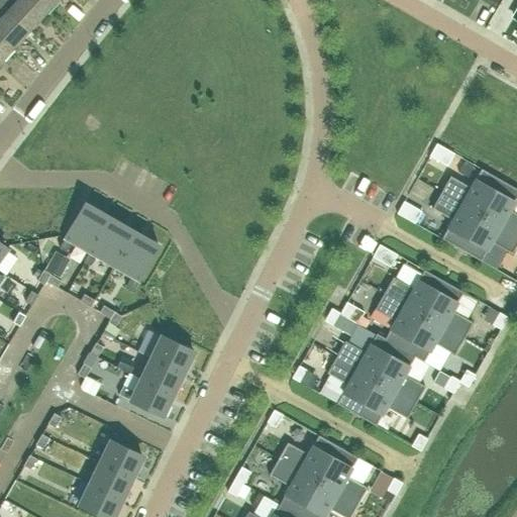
[(0,0),(0,4),(27,29),(43,12),(30,0),(15,0),(14,2),(12,0),(0,0)]
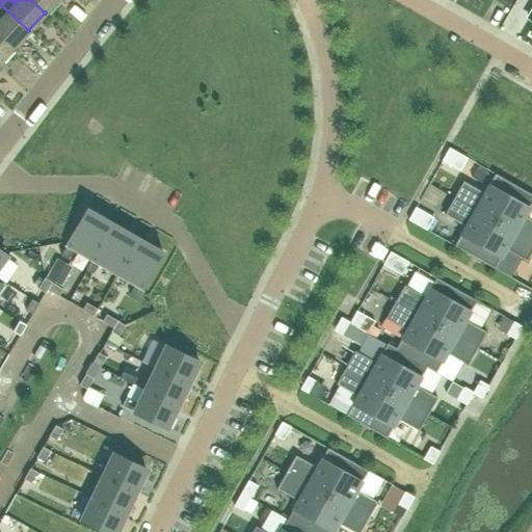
[(31,0),(45,12),(56,0),(31,0)]
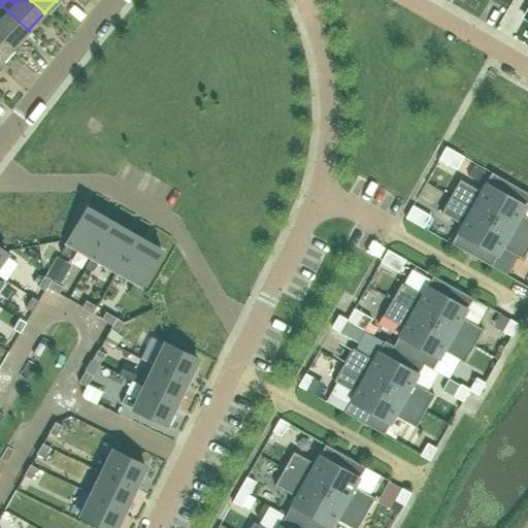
[(0,37),(11,48),(28,30),(0,4),(0,37)]
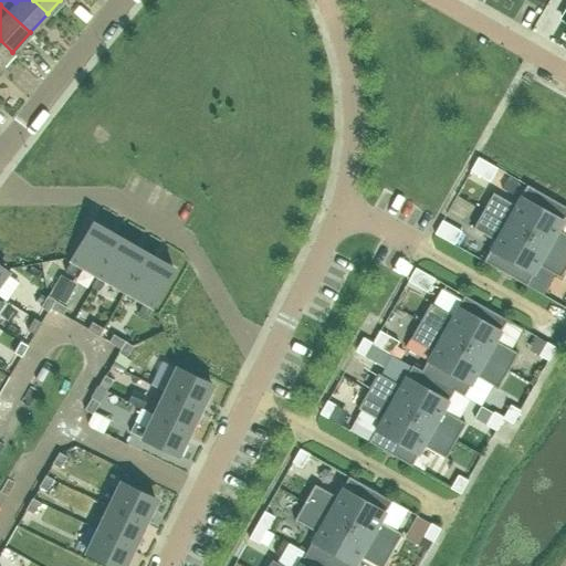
[(0,65),(12,52),(0,40),(0,65)]
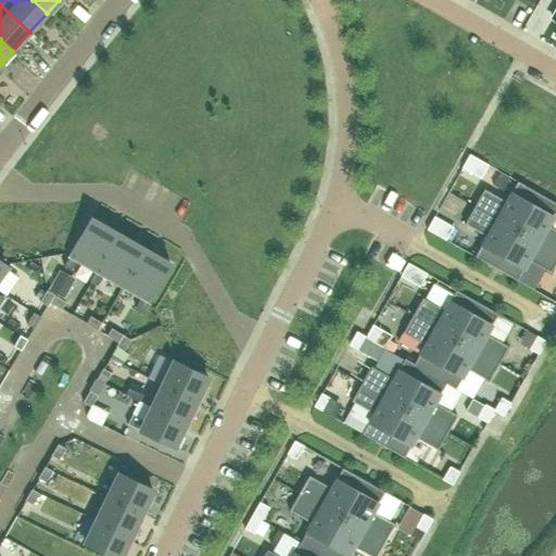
[(144,59),(134,65),(144,81),(155,75),(144,59)]
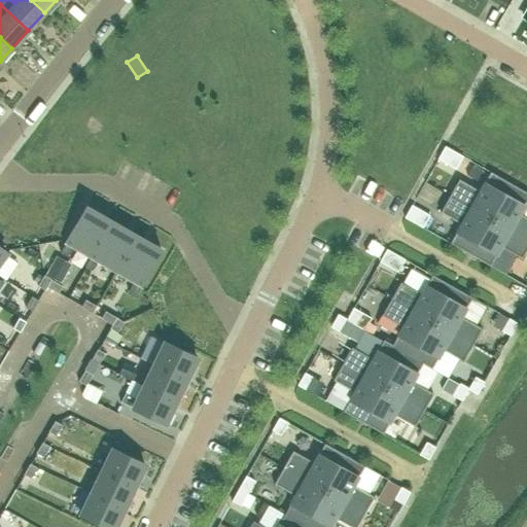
[(462,157),(446,147),(438,160),(456,170),(462,157)]
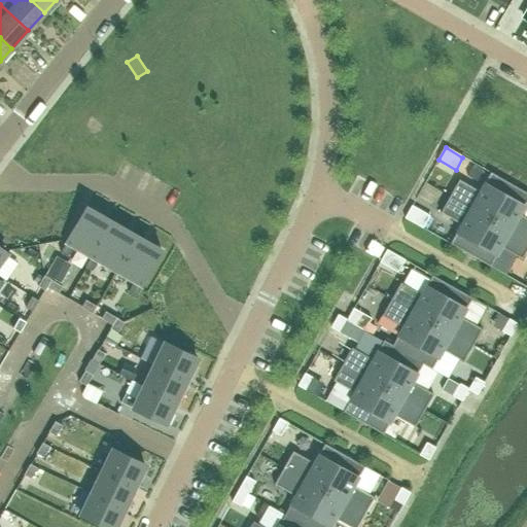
[(449,197),(489,219),(510,184),(490,173),(479,191),(458,180),(449,197)]
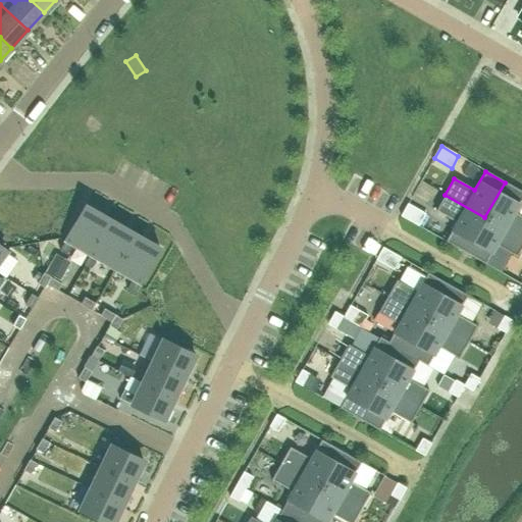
[(521,192),(505,183),(484,217),(521,239),(521,217),(514,213),(521,198),(521,192)]
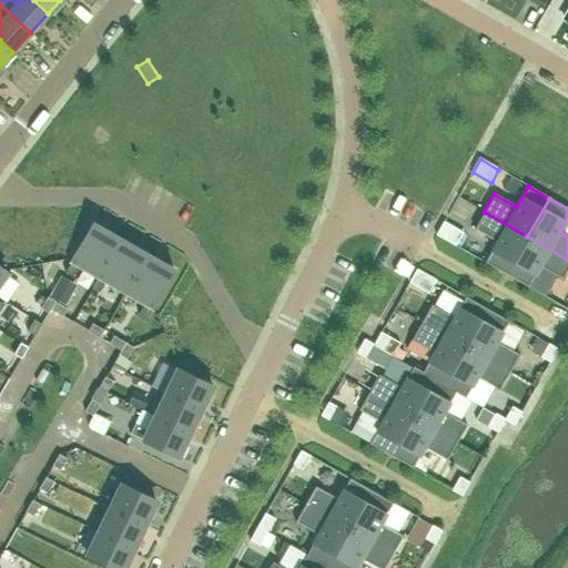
[(506,275),(527,236),(484,212),(474,230),(496,242),(484,263),(506,275)]
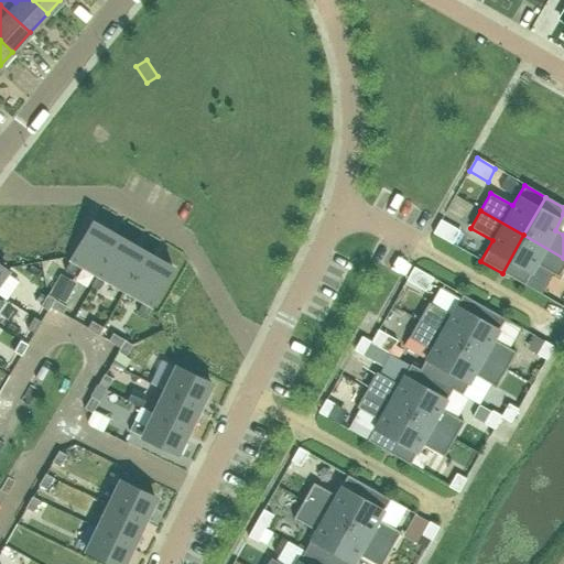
[(459,230),(442,220),(434,234),(452,243),(459,230)]
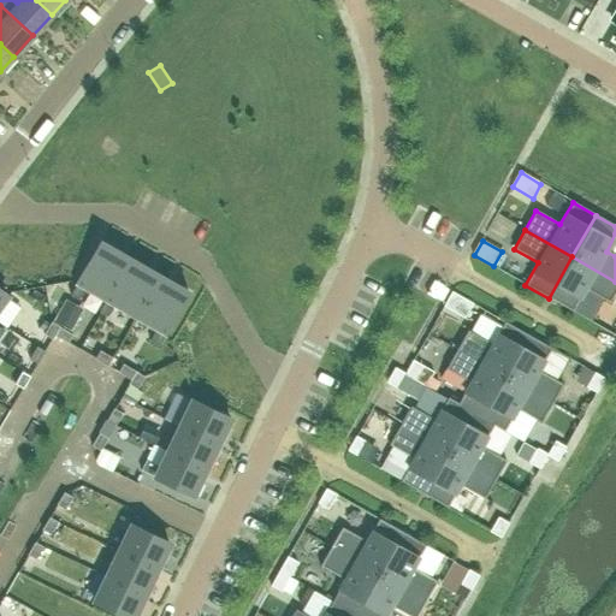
[(130,259),(100,242),(70,295),(78,300),(84,290),(106,302),(130,259)]
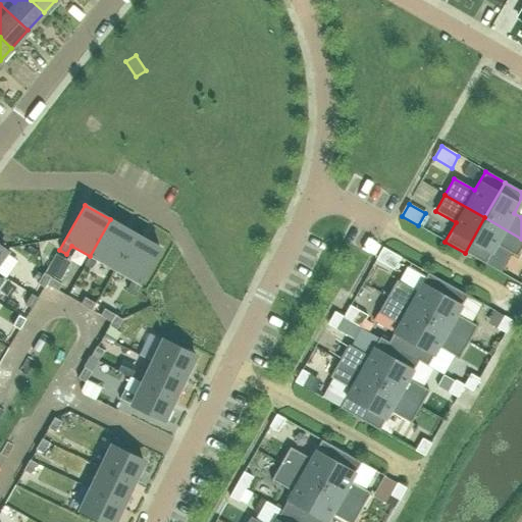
[(521,246),(521,239),(484,217),(465,253),(484,264),(496,246),(516,257),(521,246)]
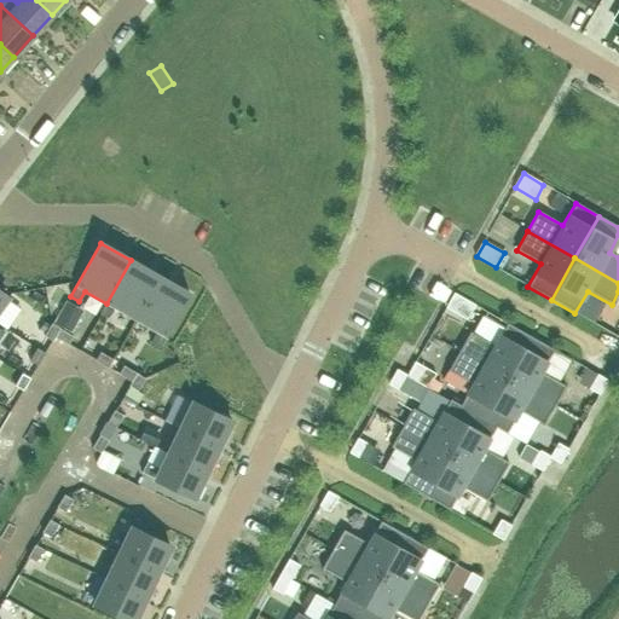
[(160,277),(131,260),(106,304),(105,302),(99,313),(108,318),(114,307),(134,320),(160,277)]
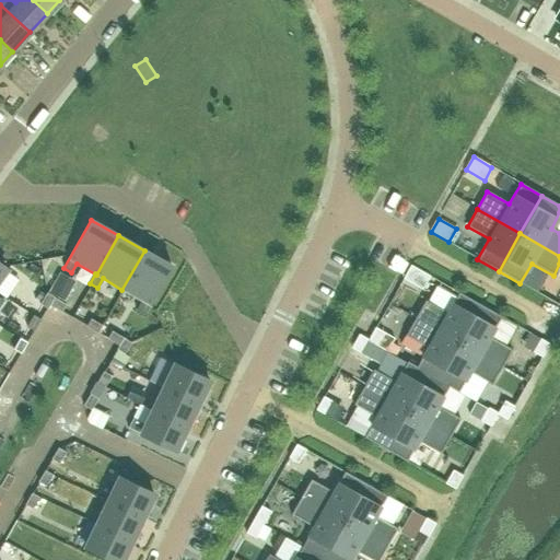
[(172,266),(144,251),(121,290),(141,300),(136,310),(143,314),(172,266)]
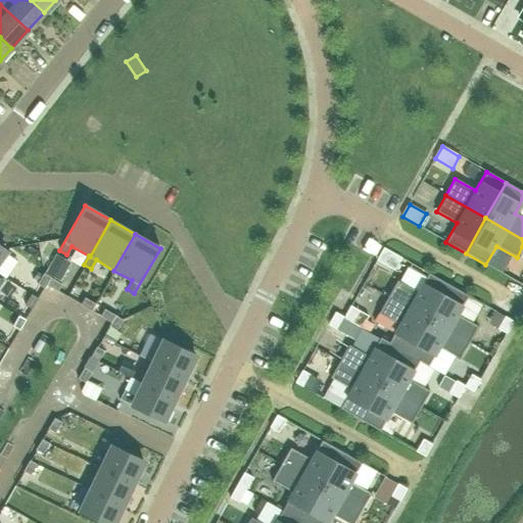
[(401,257),(384,248),(377,260),(394,270),(401,257)]
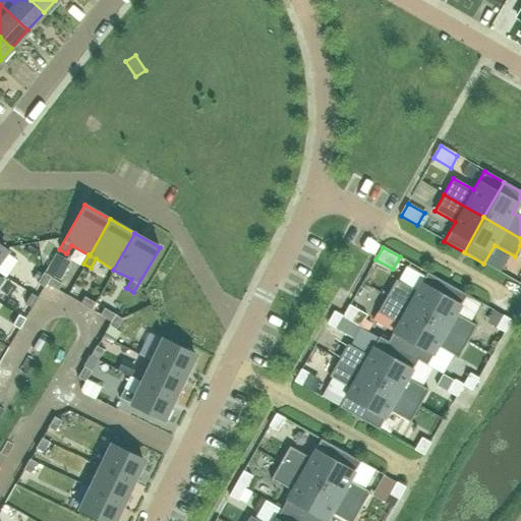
[(54,258),(46,272),(59,279),(67,266),(54,258)]
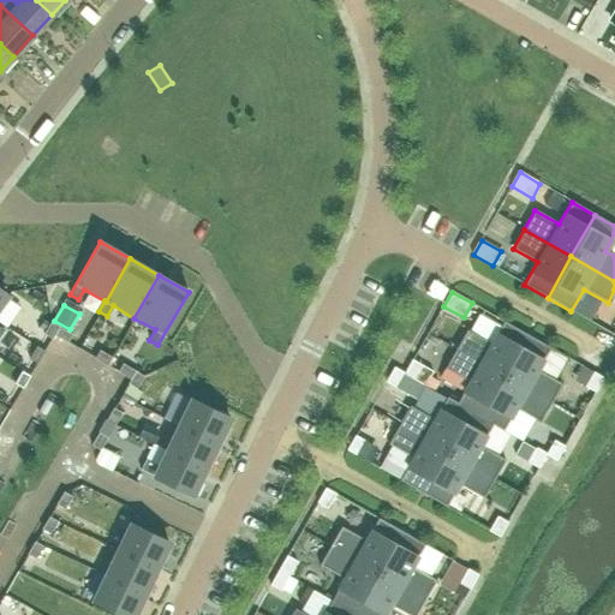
[(51,321),(43,334),(52,339),(59,326),(51,321)]
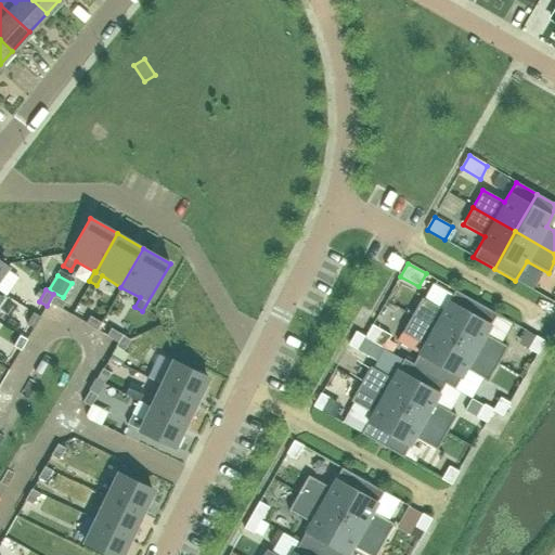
[(411,314),(454,339),(475,302),(454,289),(442,310),(421,297),(411,314)]
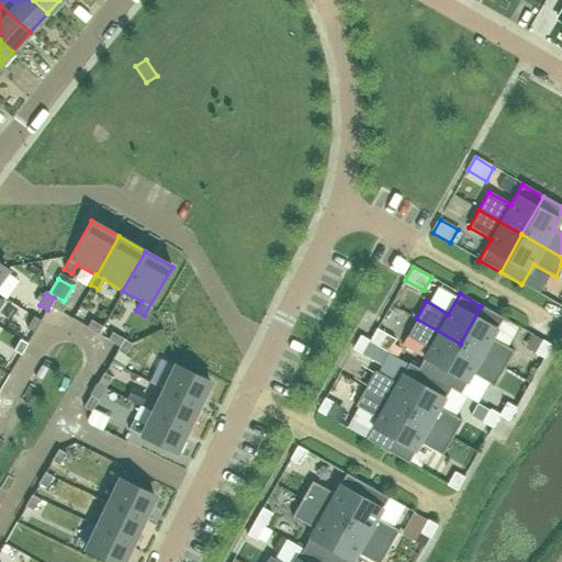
[(54,299),(49,306),(62,313),(66,305),(54,299)]
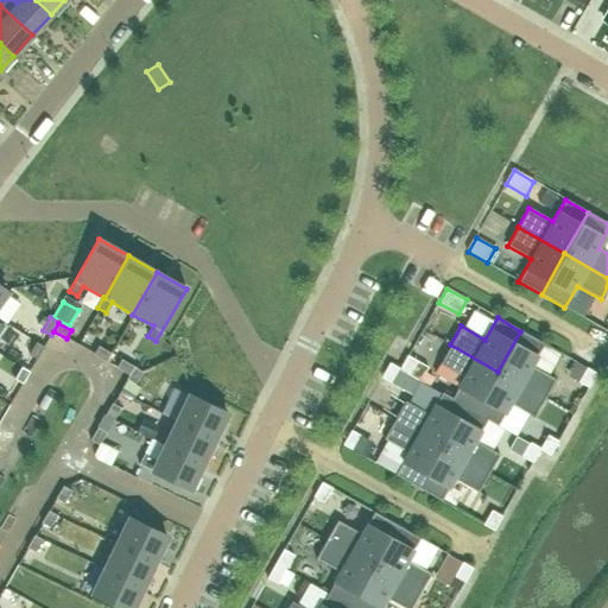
[(520,331),(498,372),(544,399),(555,380),(531,366),(544,344),(520,331)]
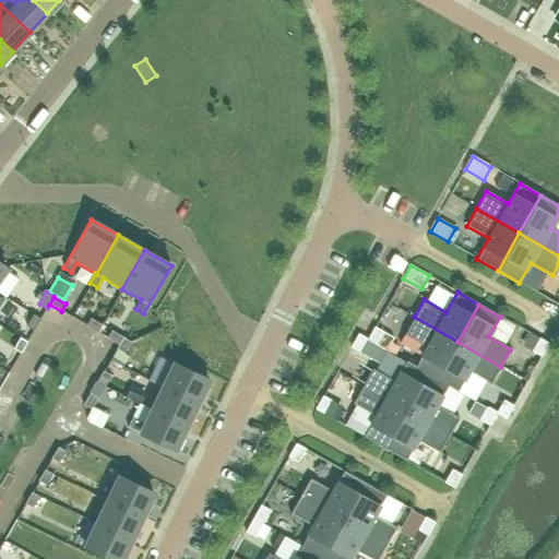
[(26,325),(34,330),(40,319),(33,314),(26,325)]
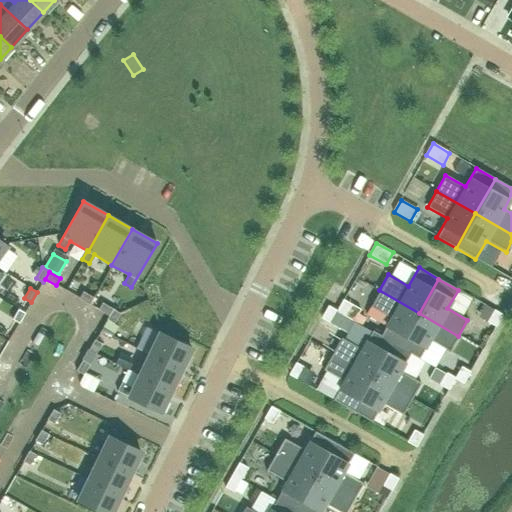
[(399,348),(419,313),(379,290),(370,306),(390,318),(379,336),(390,343),(399,348)]
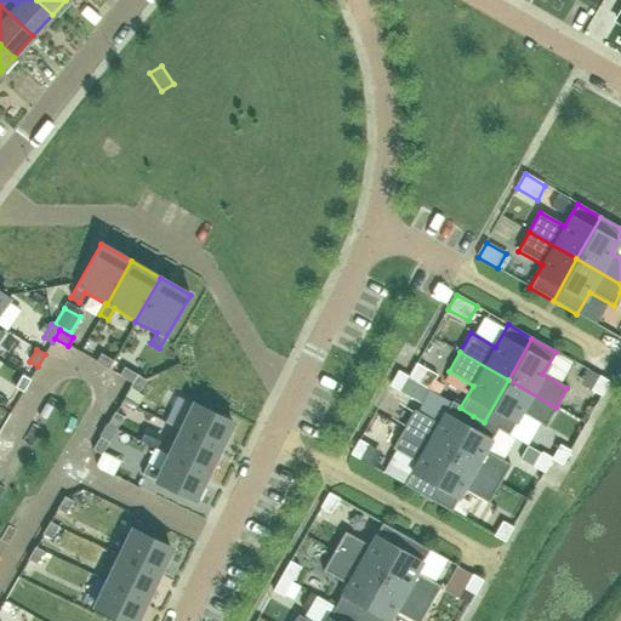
[(100,353),(95,362),(108,369),(113,360),(100,353)]
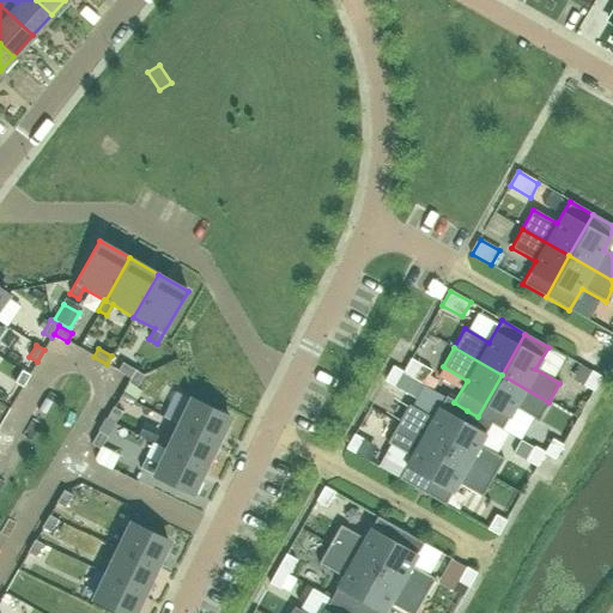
[(431,371),(412,359),(404,372),(423,384),(431,371)]
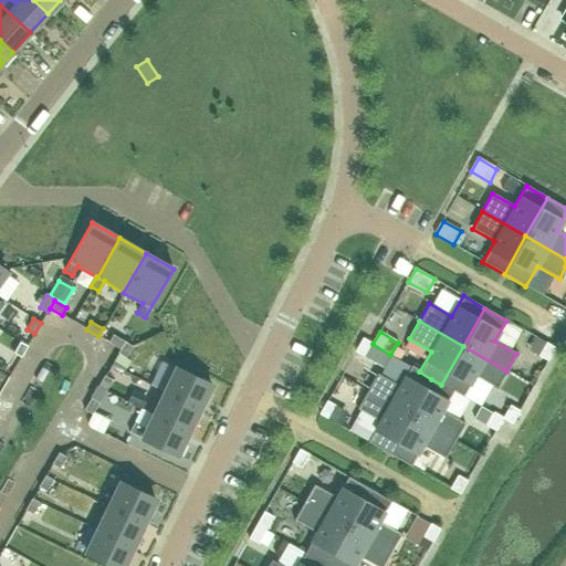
[(113,335),(108,343),(119,349),(124,342),(113,335)]
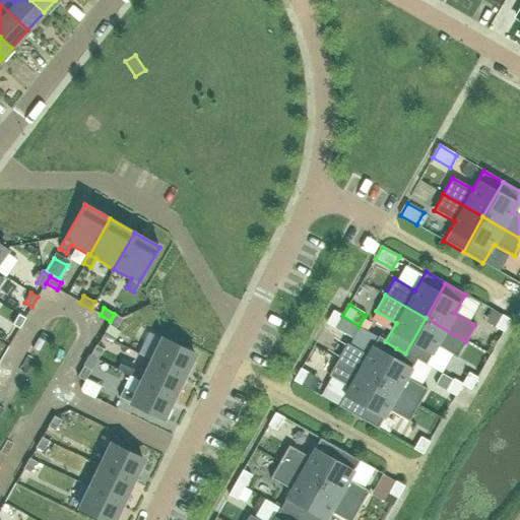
[(342,317),(334,312),(327,322),(335,327),(342,317)]
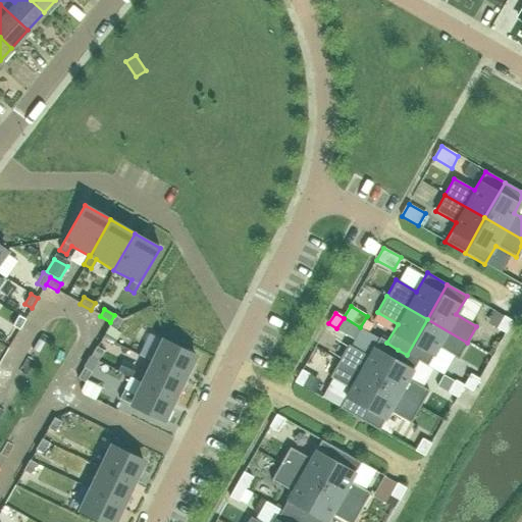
[(18,315),(12,325),(19,329),(25,319),(18,315)]
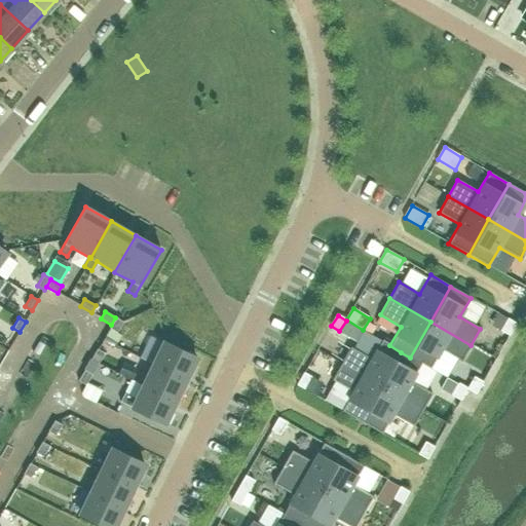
[(122,322),(115,317),(109,328),(116,332),(122,322)]
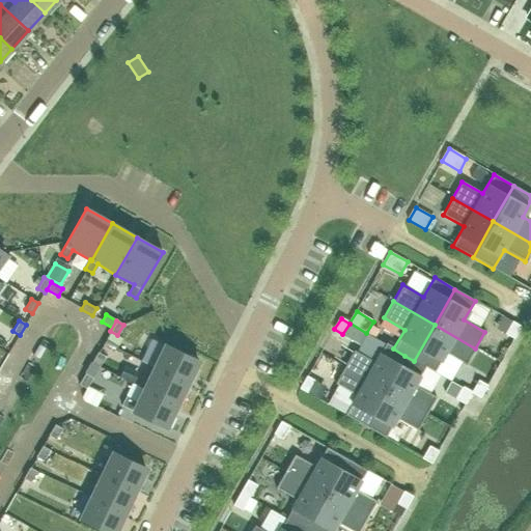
[(275,331),(292,337),(296,327),(279,320),(275,331)]
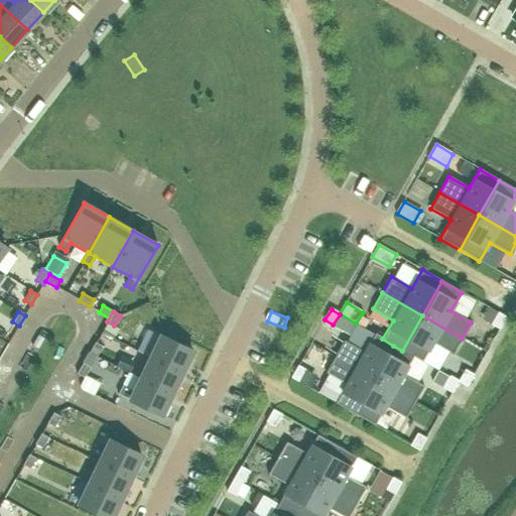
[(505,317),(498,313),(492,325),(499,329),(505,317)]
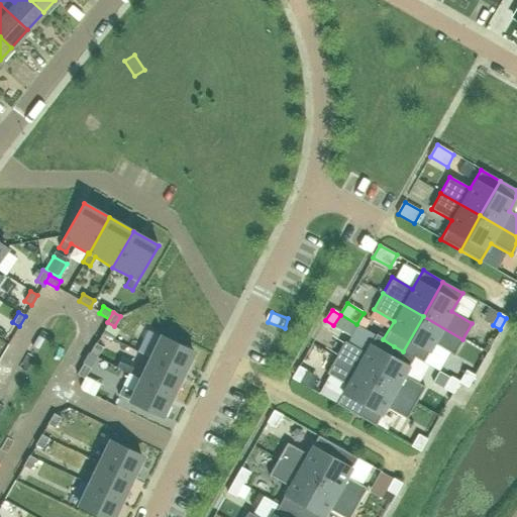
[(462,339),(423,316),(403,351),(414,357),(422,363),(432,343),(453,355),(462,339)]
